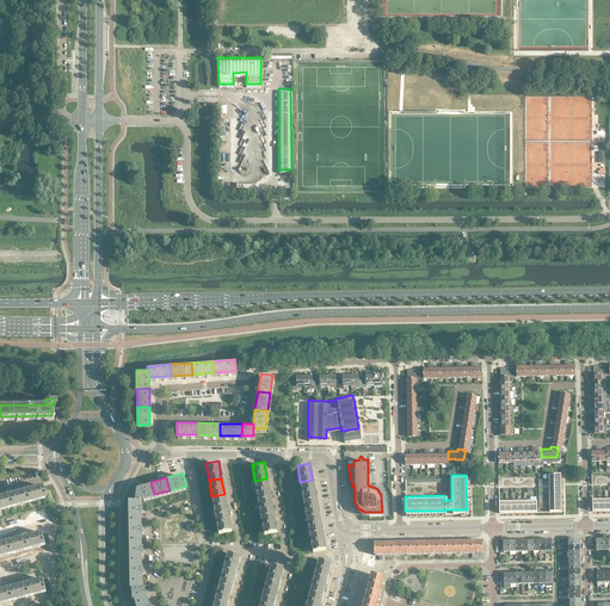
[(270,495),(267,486),(266,478),(254,481),(258,498),(270,495)]
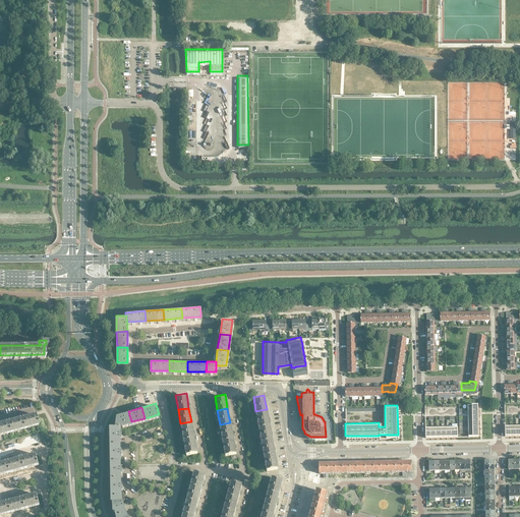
[(269,423),(268,415),(267,409),(255,411),(258,425),(269,423)]
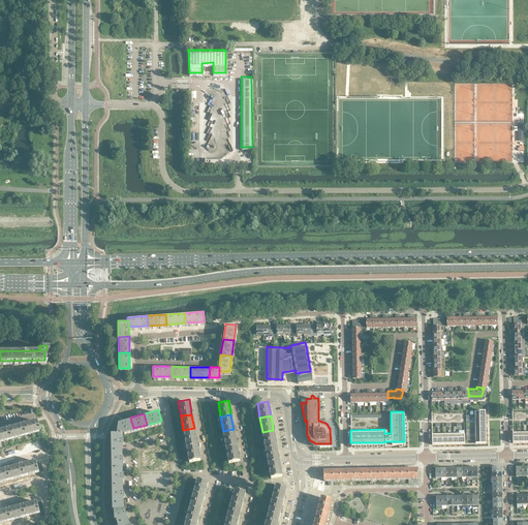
[(0,437),(38,429),(35,417),(24,420),(24,422),(28,421),(28,423),(25,424),(25,425),(20,426),(19,426),(13,427),(13,428),(6,430),(7,432),(0,434),(0,437)]
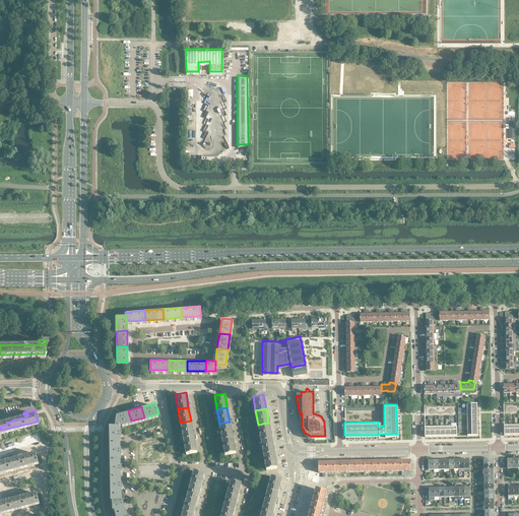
[(131,421),(128,410),(116,413),(114,423),(119,423),(121,423),(121,424),(131,421)]
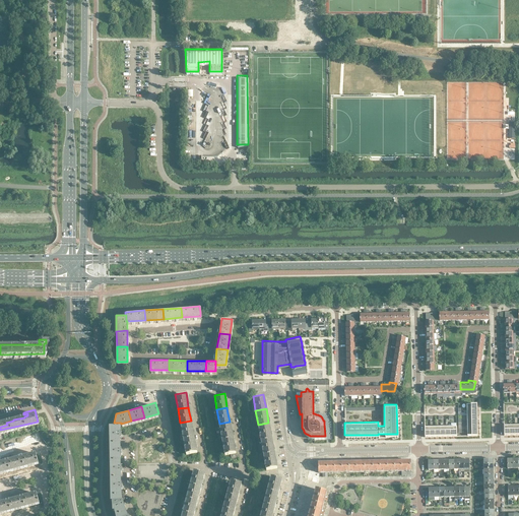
[(193,435),(192,427),(191,421),(180,423),(183,437),(193,435)]
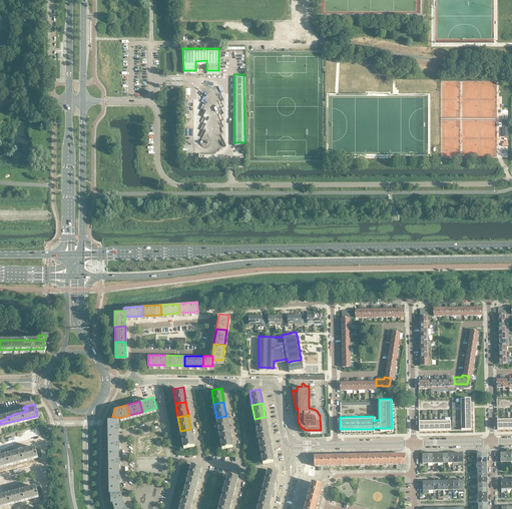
[(228,430),(227,422),(226,416),(216,418),(218,432),(228,430)]
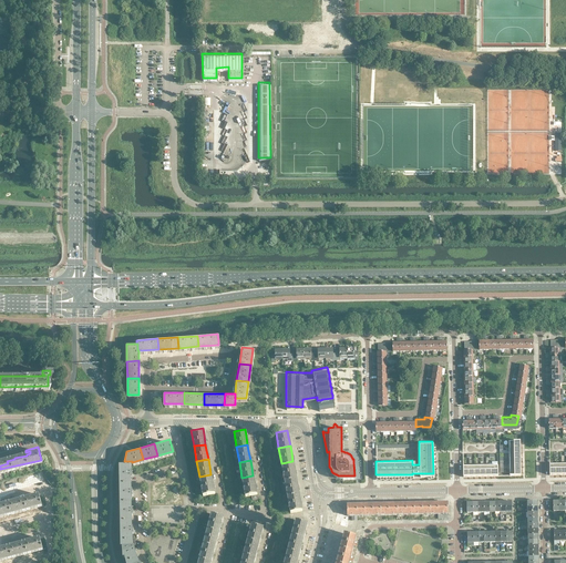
[(130,480),(130,470),(130,461),(124,461),(124,462),(119,462),(119,481),(130,480)]
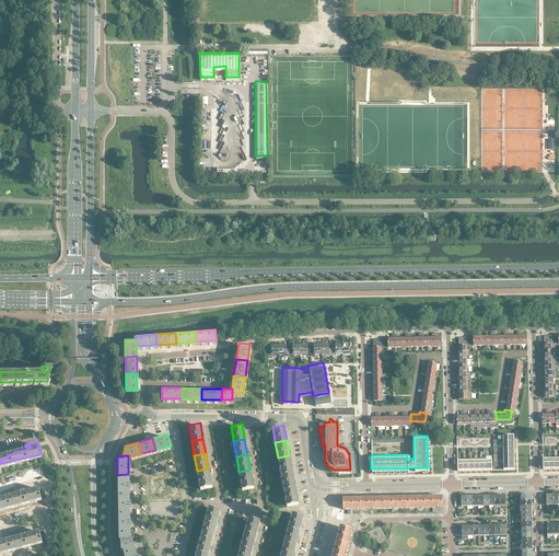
[(291,471),(290,462),(289,455),(278,458),(280,472),(291,471)]
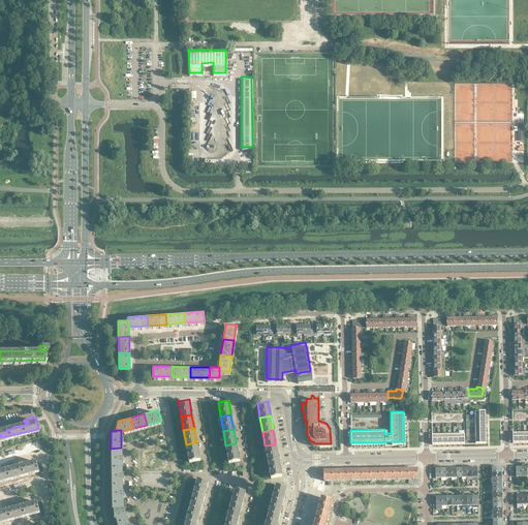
[(198,457),(197,449),(196,442),(186,444),(188,459),(198,457)]
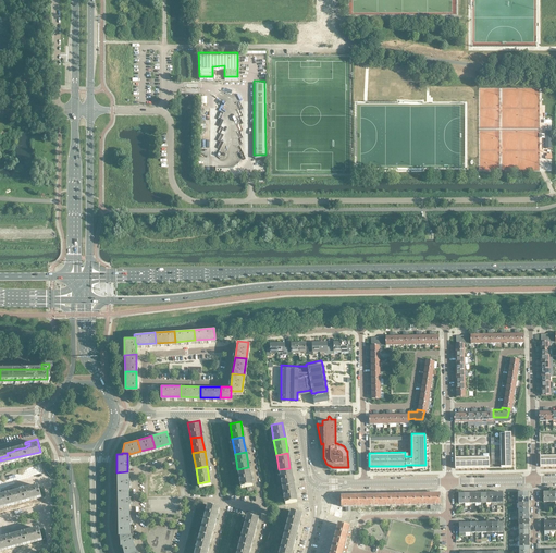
[(251,482),(249,472),(248,467),(237,469),(239,484),(246,483),(251,482)]
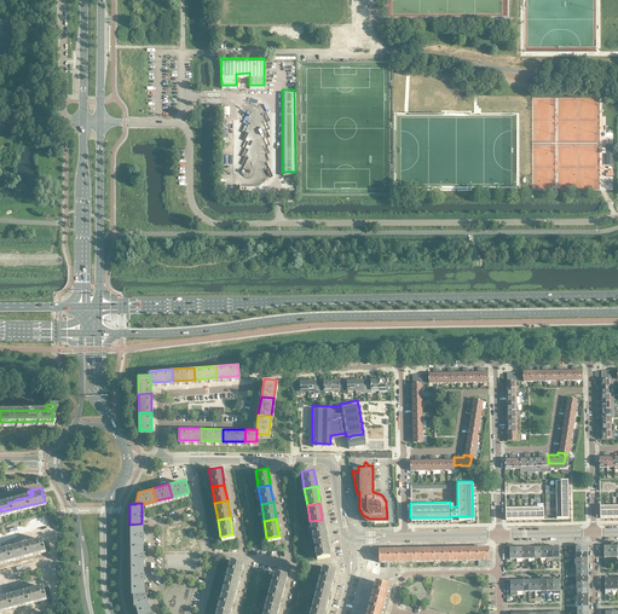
[(325,536),(323,526),(322,520),(310,521),(313,538),(325,536)]
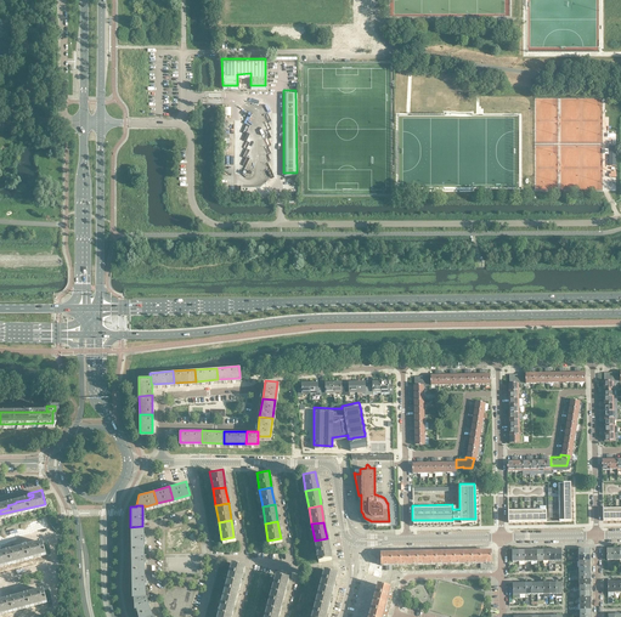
[(144,547),(144,536),(142,526),(130,527),(131,548),(144,547)]
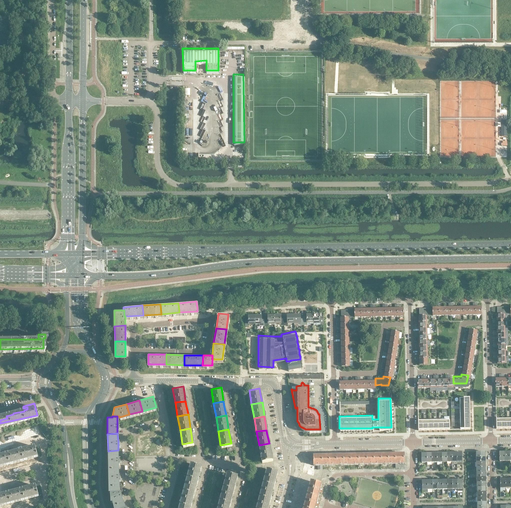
[(38,441),(0,451),(0,465),(41,454),(38,441)]
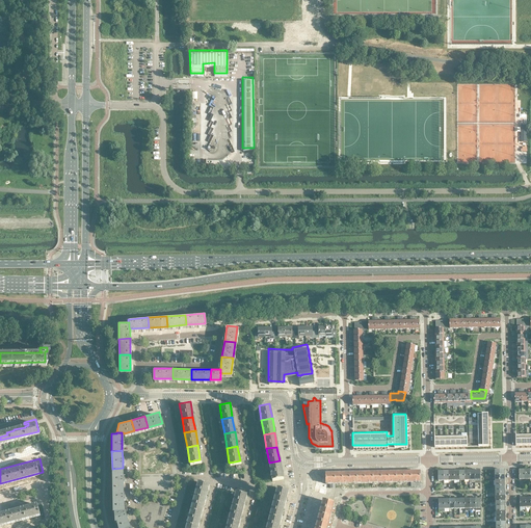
[(282,476),(281,467),(280,460),(269,463),(271,477),(282,476)]
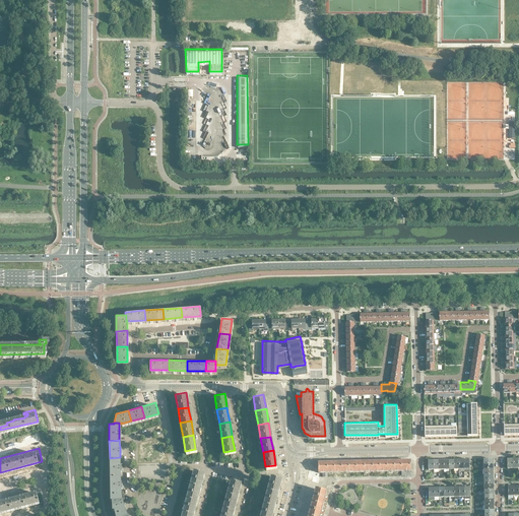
[(120,474),(120,465),(120,457),(110,458),(110,474),(120,474)]
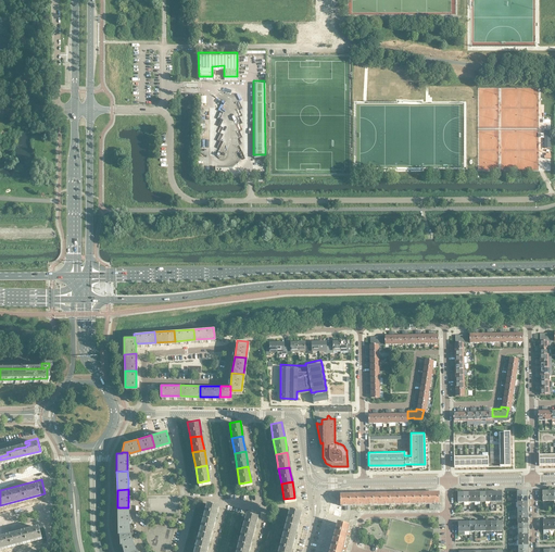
[(213,518),(216,509),(217,503),(206,501),(202,516),(213,518)]
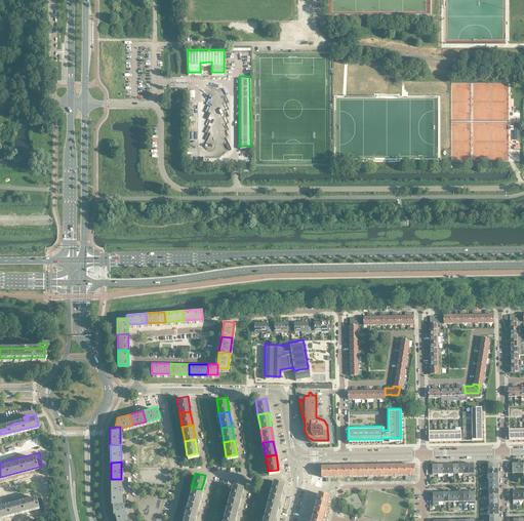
[(279,495),(282,486),(283,481),(273,478),(269,492),(279,495)]
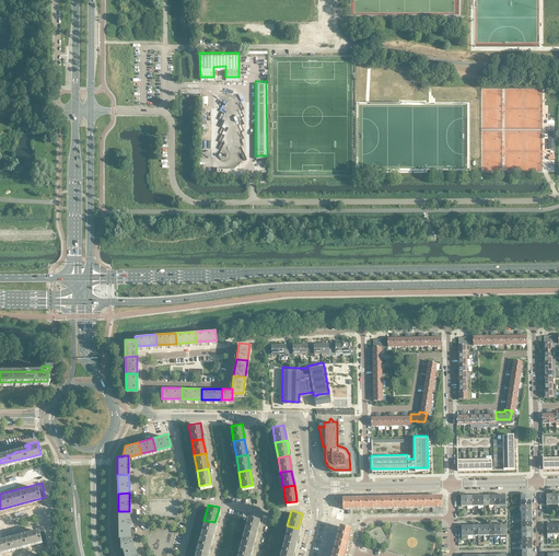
[(129,522),(129,520),(129,511),(118,511),(118,531),(130,531),(129,522)]
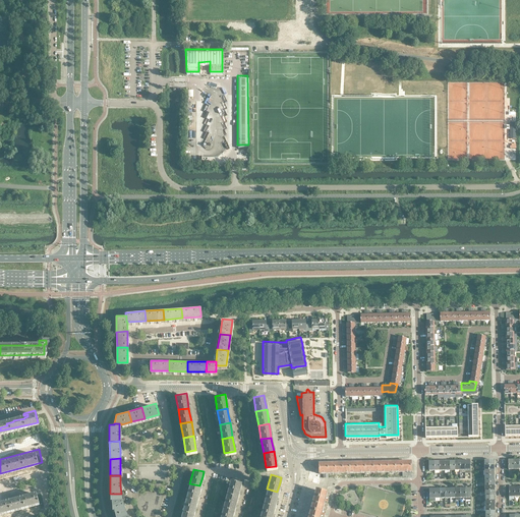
[(237,496),(239,486),(240,481),(230,478),(226,493),(237,496)]
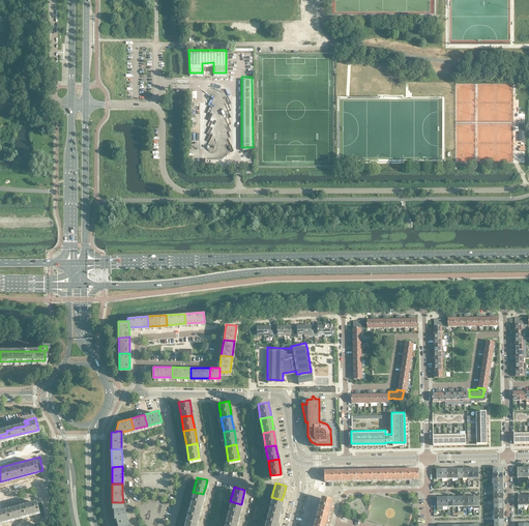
[(200,508),(202,499),(203,494),(193,492),(189,505),(200,508)]
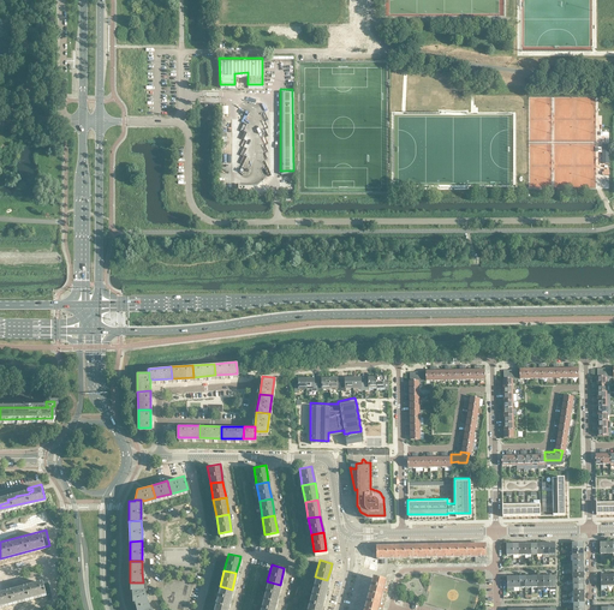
[(376,609),(385,575),(371,573),(362,609),(376,609)]
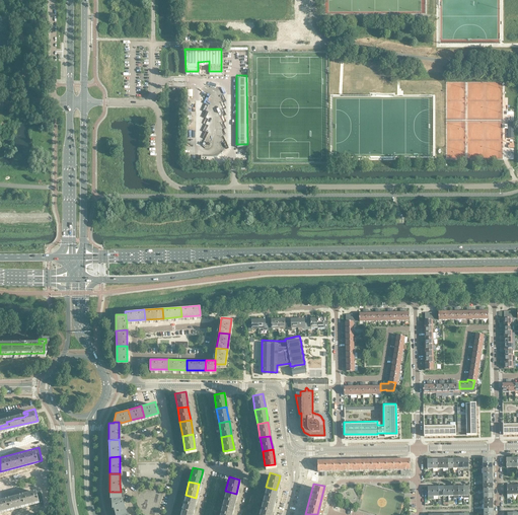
[(273,503),(275,494),(276,490),(266,487),(263,501),(273,503)]
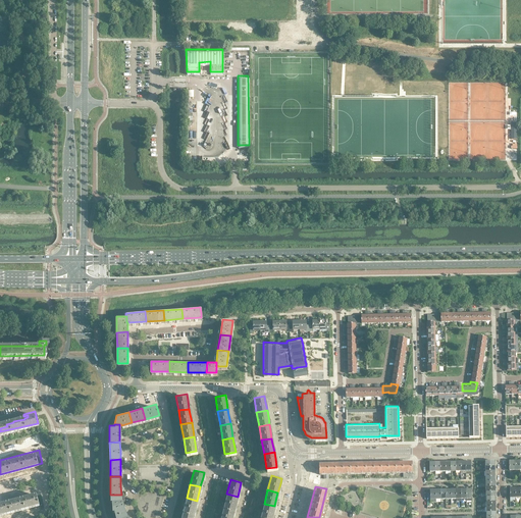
[(38,490),(0,501),(0,514),(41,504),(38,490)]
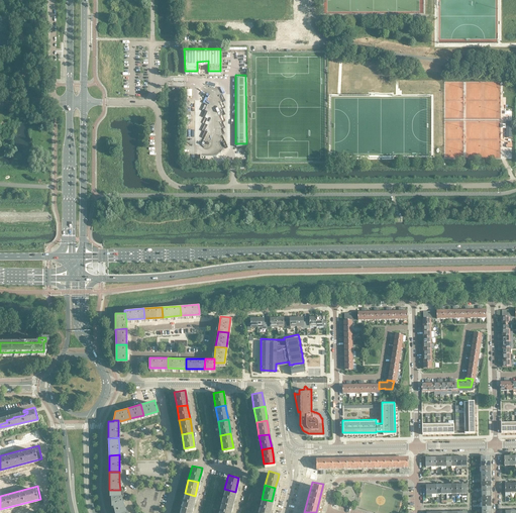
[(231,505),(233,497),(235,492),(224,489),(221,503),(231,505)]
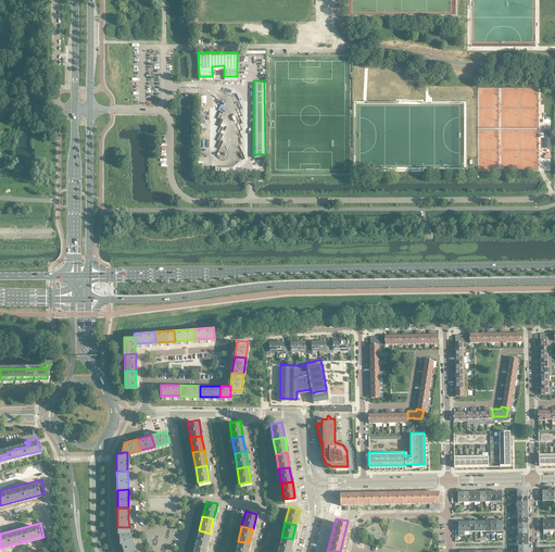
[(134,544),(130,536),(130,534),(129,527),(117,527),(117,530),(118,530),(120,540),(121,540),(123,549),(134,544)]
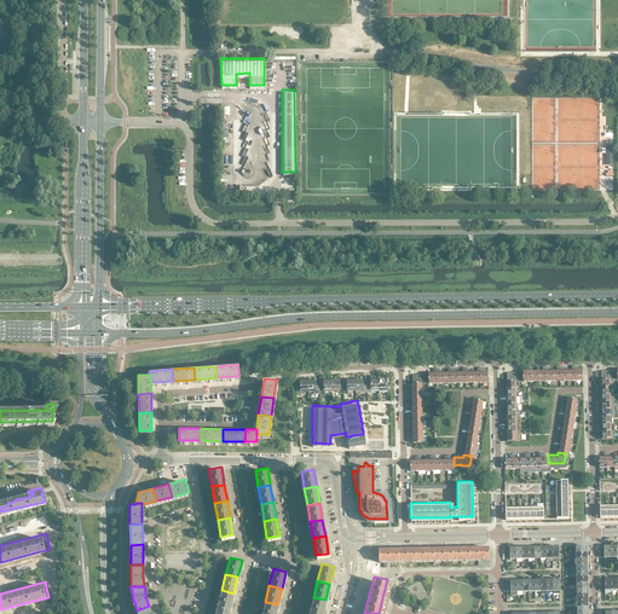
[(229,609),(231,600),(234,594),(221,590),(217,606),(229,609)]
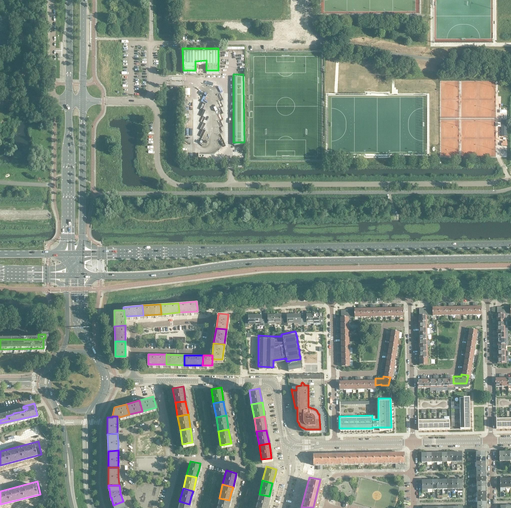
[(258,507),(265,507),(268,501),(269,496),(259,494),(255,507),(258,507)]
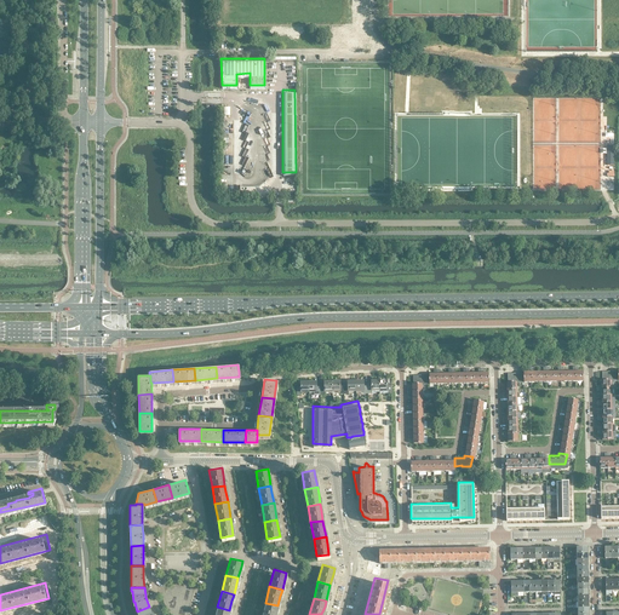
[(274,614),(276,613),(278,605),(265,603),(262,614),(274,614)]
